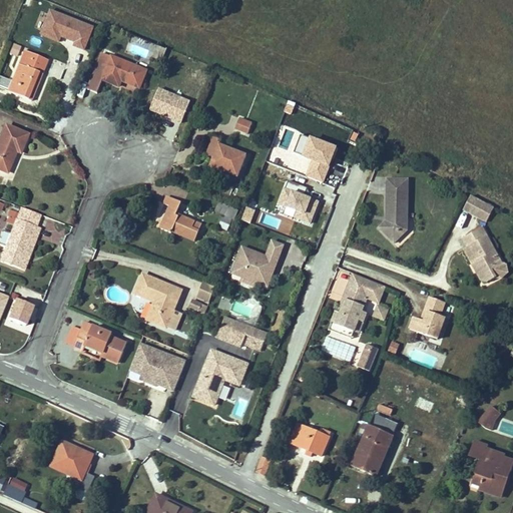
[(86,48),(95,25),(50,7),(39,33),(61,42),(62,39),(86,48)]
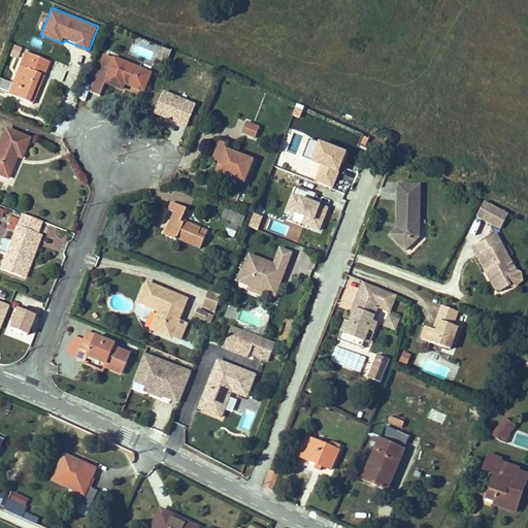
[(32,56),(34,48),(27,46),(25,53),(32,56)]
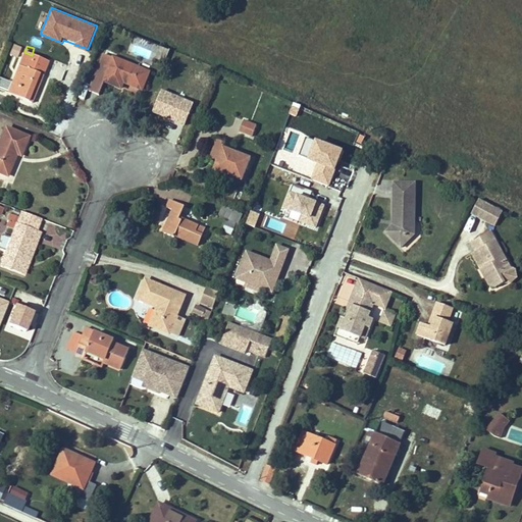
[(11,83),(7,94),(32,103),(49,61),(43,59),(45,53),(34,48),(32,55),(24,52),(11,83)]
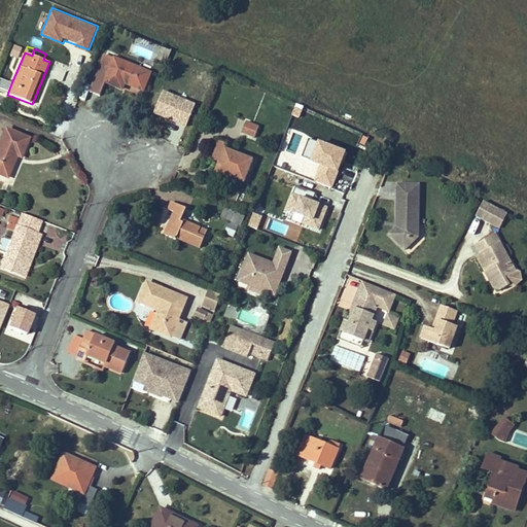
[(51,56),(45,54),(43,60),(49,62),(51,56)]
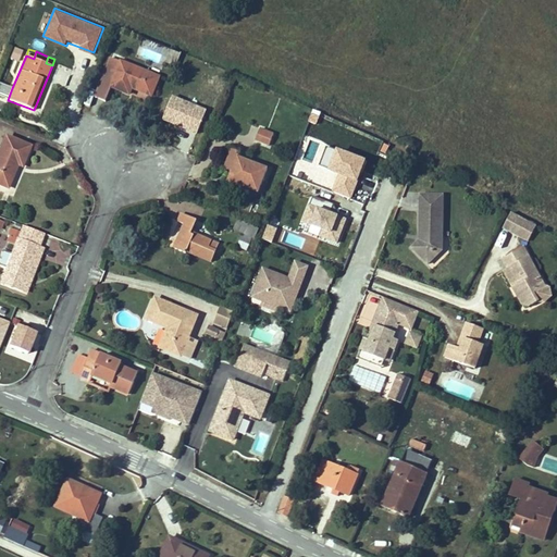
[(151,96),(159,77),(111,58),(95,97),(104,101),(111,86),(130,94),(132,87),(151,96)]
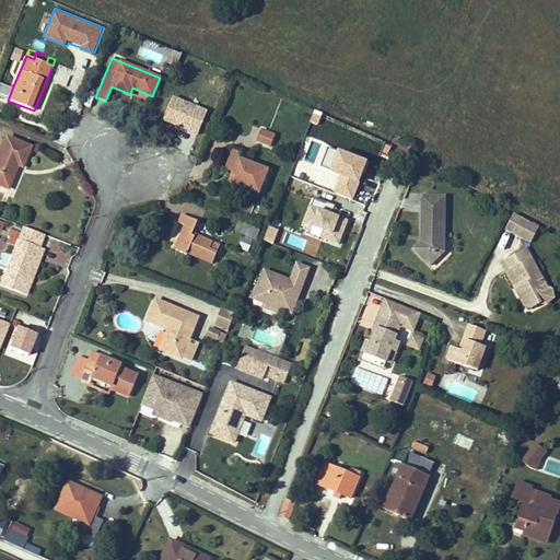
[(213,93),(219,79),(205,73),(198,86),(213,93)]
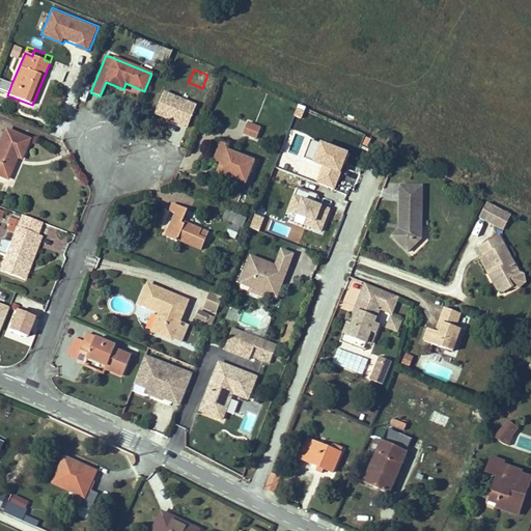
[(202,88),(210,91),(216,79),(207,75),(202,88)]
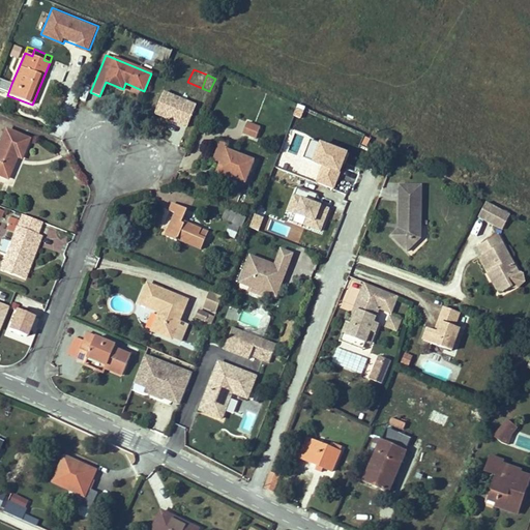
[(0,91),(7,95),(11,84),(0,79),(0,91)]
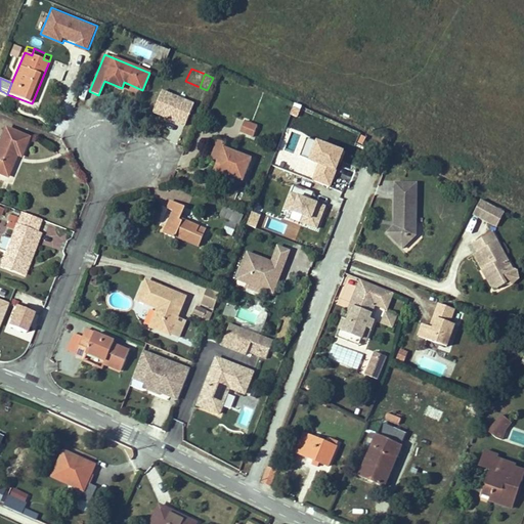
[(162,88),(151,113),(185,126),(195,101),(162,88)]
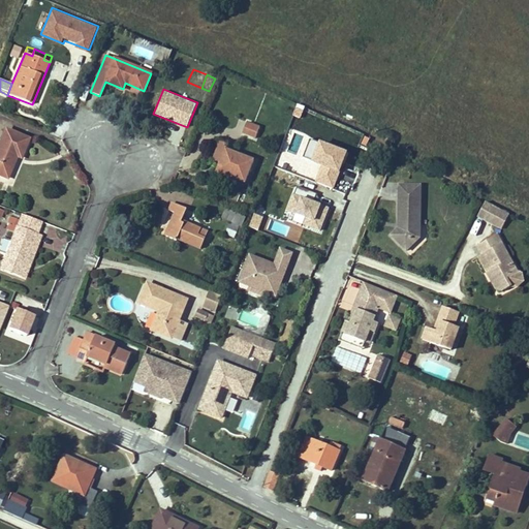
[(205,104),(207,97),(200,94),(197,101),(205,104)]
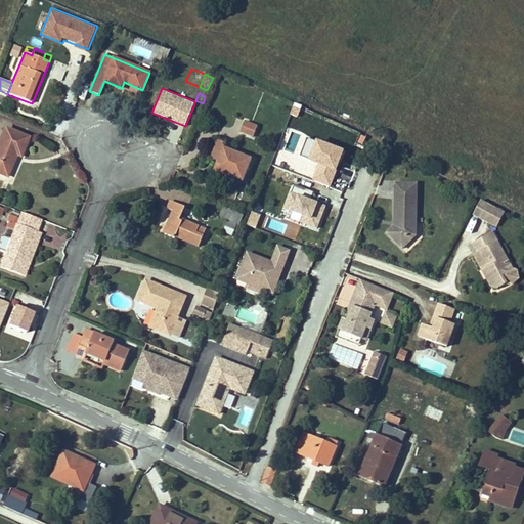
[(245,122),(241,132),(253,137),(257,127),(245,122)]
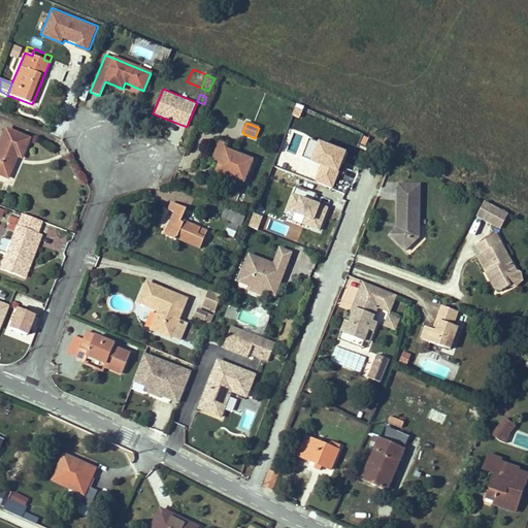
[(21,158),(28,139),(5,130),(0,142),(0,175),(7,178),(17,157),(21,158)]
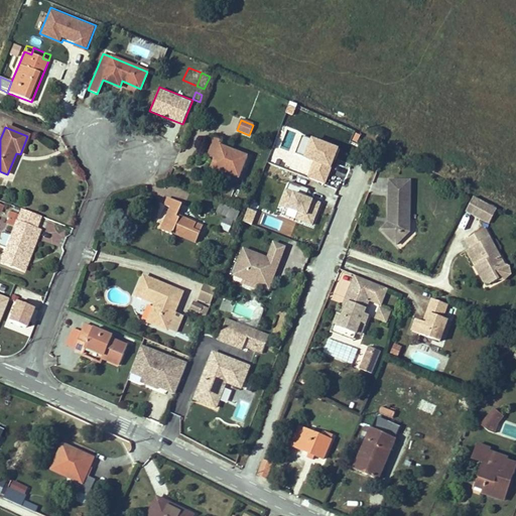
[(326,183),(339,145),(302,132),(295,153),(312,159),(306,176),(326,183)]
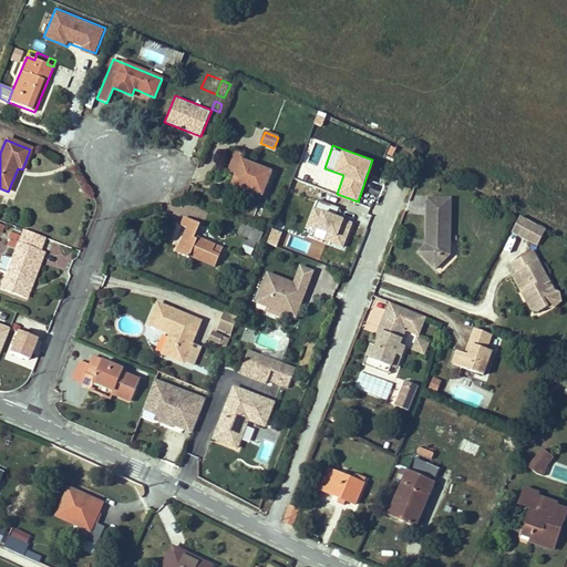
[(237,174),(243,161),(245,155),(237,152),(229,171),(237,174)]
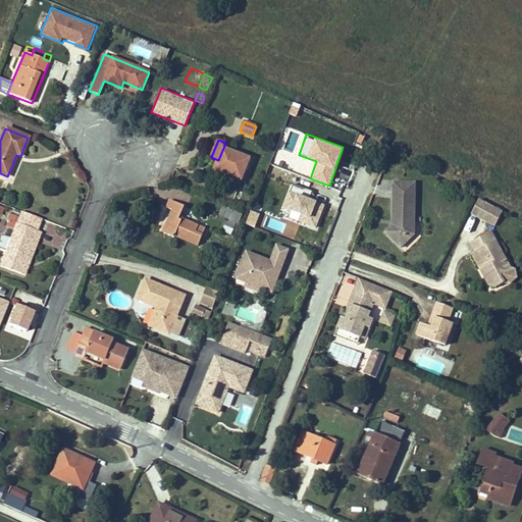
[(250,158),(223,148),(218,160),(214,169),(241,179),(250,158)]
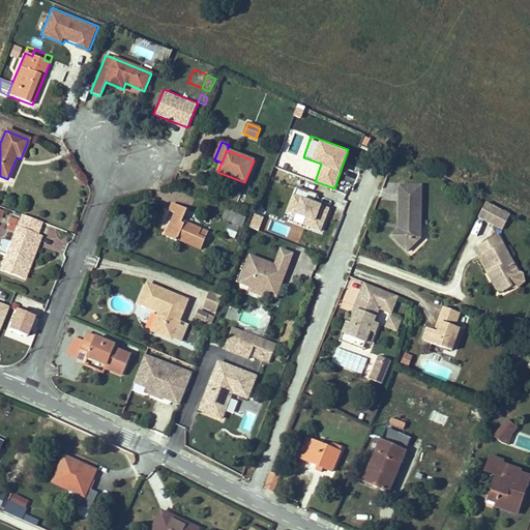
[(403,230),(394,238),(407,252),(420,238),(421,185),(400,185),(399,221),(403,221),(403,230)]
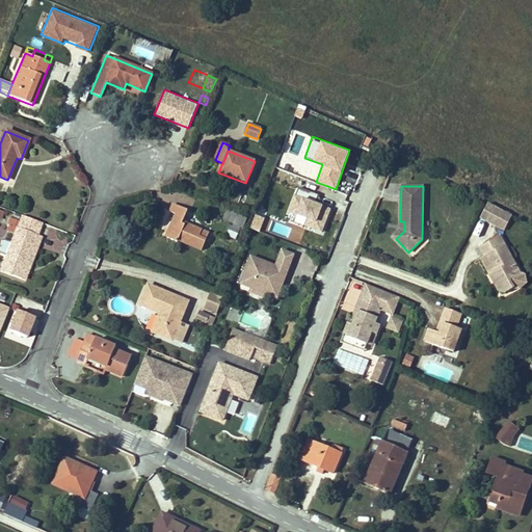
[(322,234),(333,203),(295,190),(285,221),(322,234)]
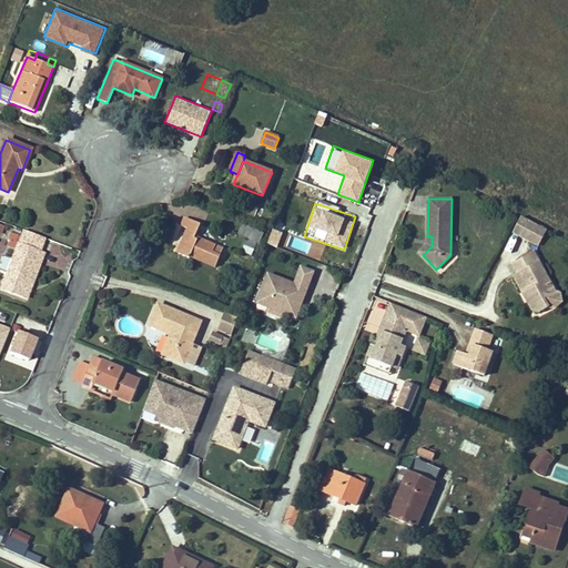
[(215,266),(223,250),(195,237),(201,224),(185,217),(182,225),(189,229),(178,253),(190,259),(191,256),(215,266)]
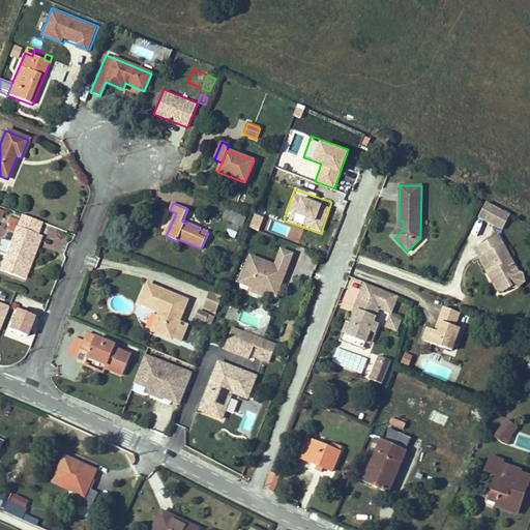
[(487,203),(478,216),(503,230),(510,215),(487,203)]
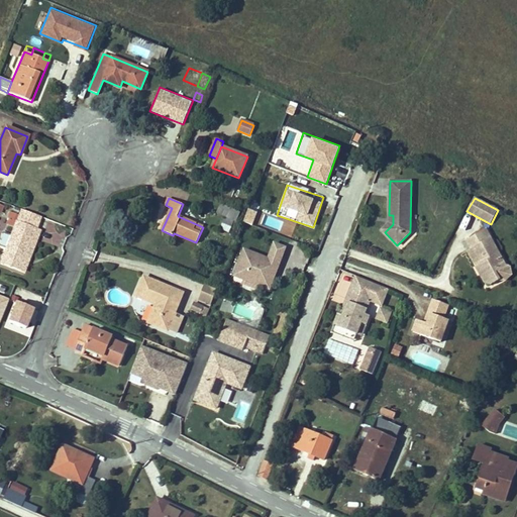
[(240,213),(221,205),(217,213),(225,217),(234,220),(236,221),(240,213)]
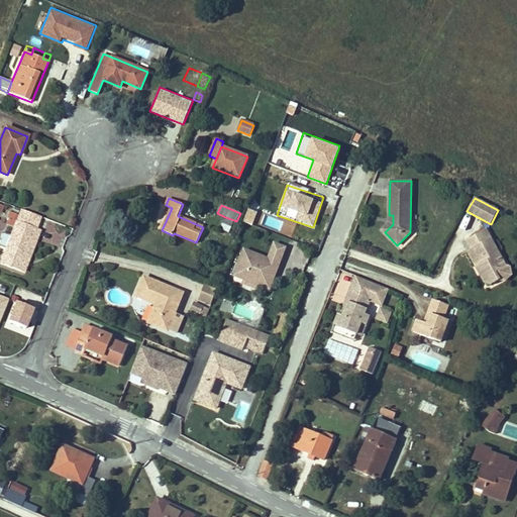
[(41,217),(21,209),(19,215),(14,227),(11,235),(4,233),(0,243),(0,246),(6,249),(1,263),(21,271),(37,229),(36,229),(41,217)]
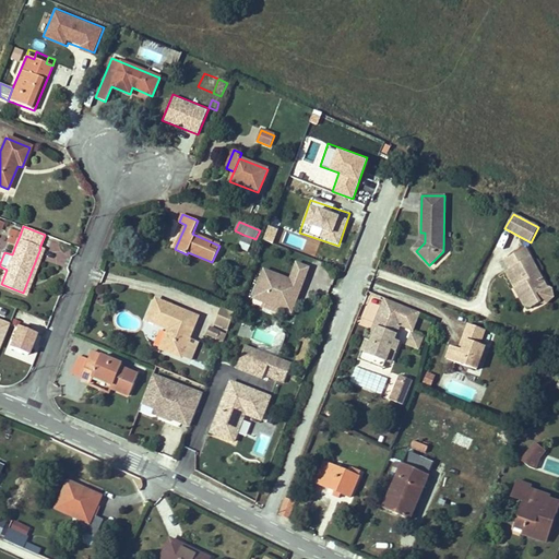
[(15,246),(21,233),(11,229),(8,236),(11,237),(8,244),(15,246)]
